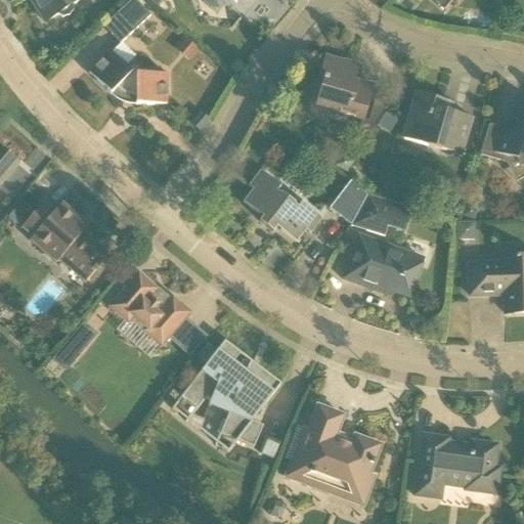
[(29,0),(45,24),(56,16),(62,19),(69,17),(73,12),(73,6),(81,0),(29,0)]
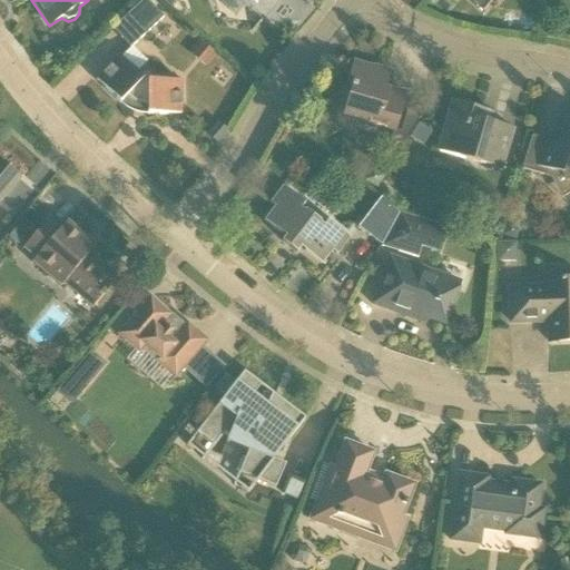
[(130,49),(164,19),(146,0),(144,0),(112,29),(130,49)]
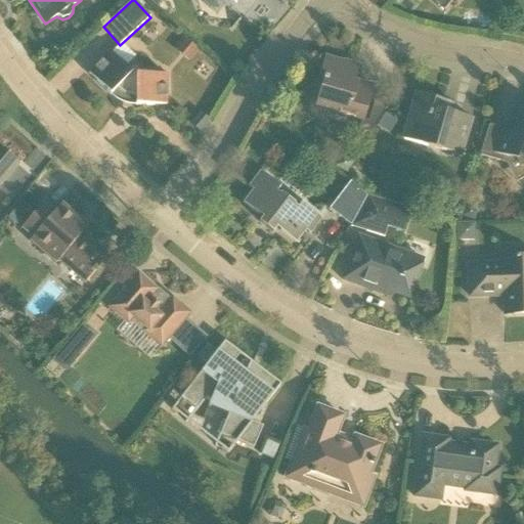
[(202,0),(203,1),(203,0),(219,0),(242,19),(255,3),(251,0),(202,0)]
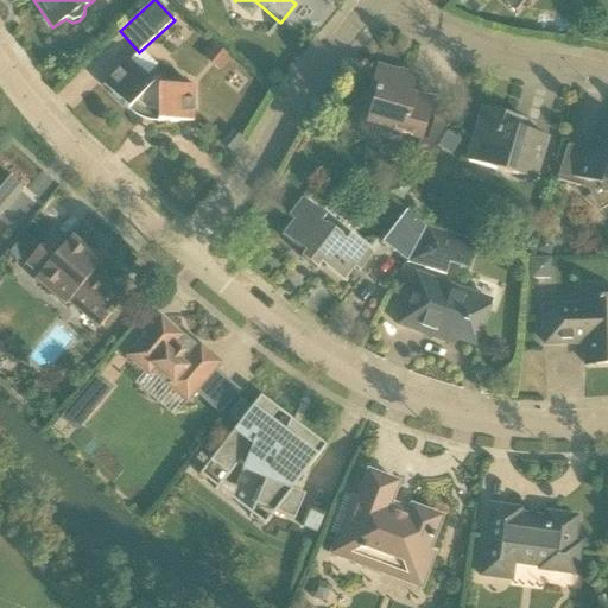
[(502,0),(517,12),(526,0),(502,0)]
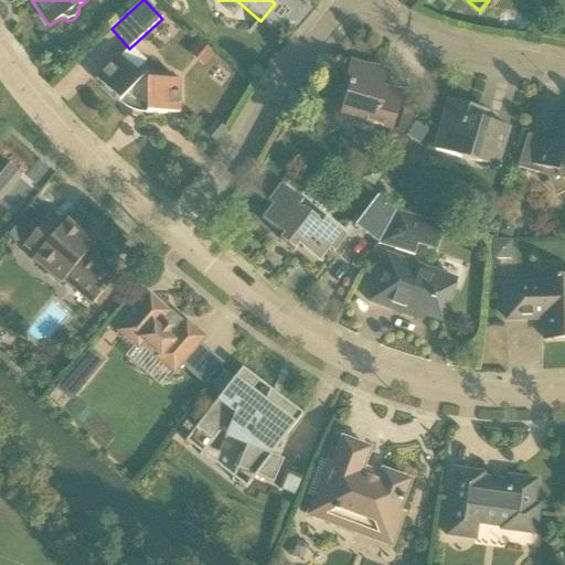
[(203,67),(214,55),(198,41),(187,52),(203,67)]
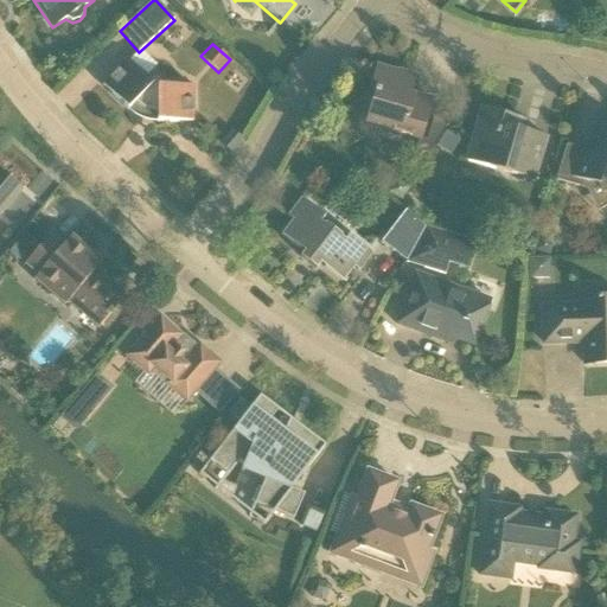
[(149,83),(145,78),(157,68),(141,51),(128,62),(127,61),(102,85),(128,112),(134,116),(141,120),(149,122),(157,123),(192,123),(192,88),(161,88),(161,85),(160,83),(159,82),(157,81),(155,81),(153,81),(151,82),(149,83)]
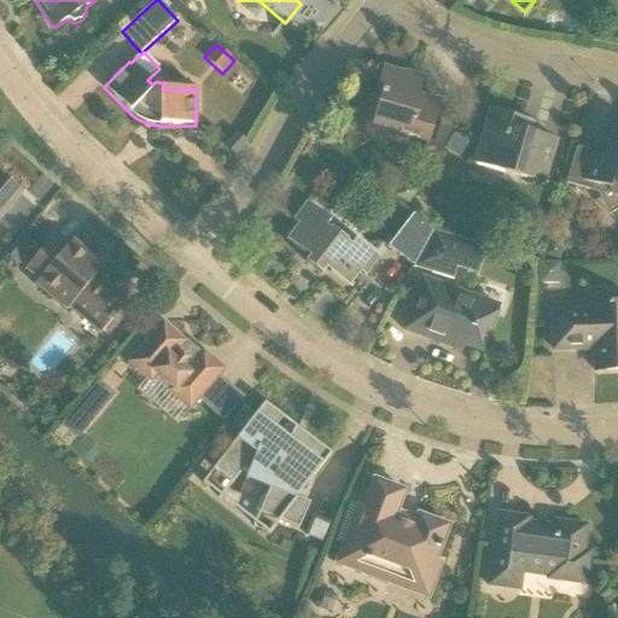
[(380,97),(374,117),(372,126),(395,132),(394,133),(427,143),(439,104),(415,97),(420,81),(383,69),(375,95),(380,97)]
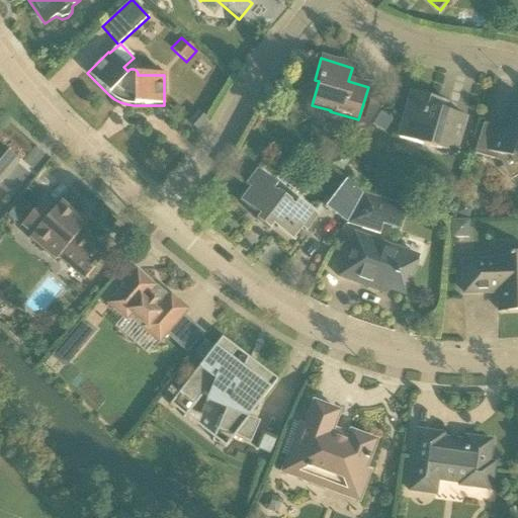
[(398,139),(422,146),(455,155),(466,118),(446,112),(449,102),(412,91),(400,132),(398,139)]
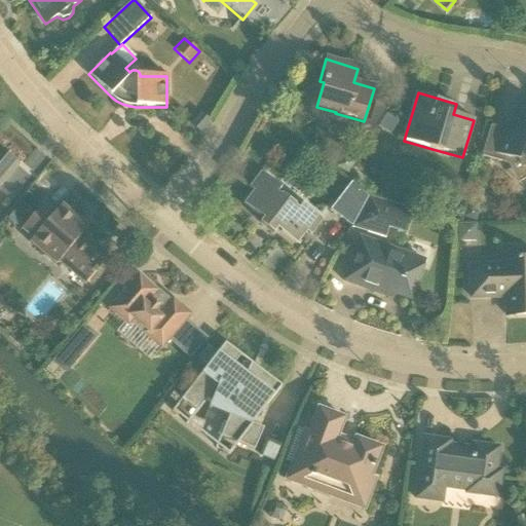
[(386,109),(375,105),(369,122),(363,121),(360,132),(371,135),(386,109)]
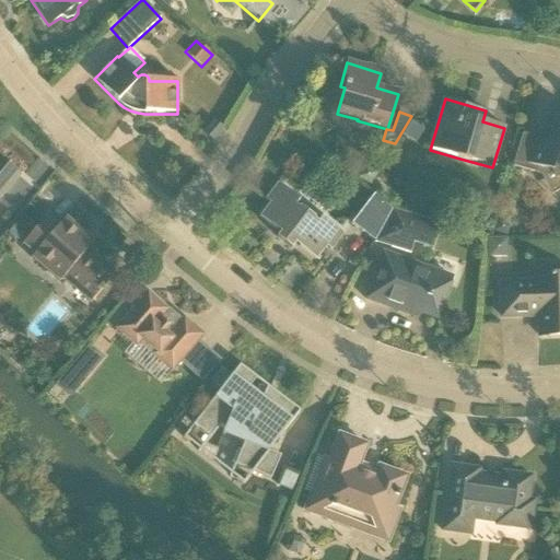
[(559,121),(556,120),(548,143),(522,136),(513,166),(540,175),(543,170),(551,172),(556,181),(559,177),(559,121)]
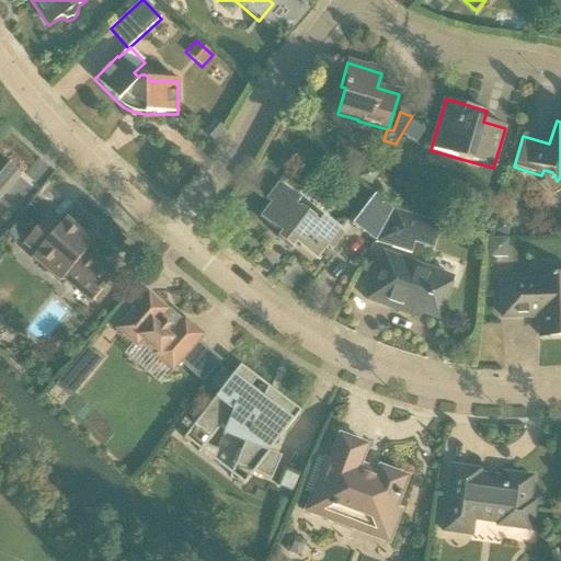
[(214,141),(224,129),(215,123),(205,135),(214,141)]
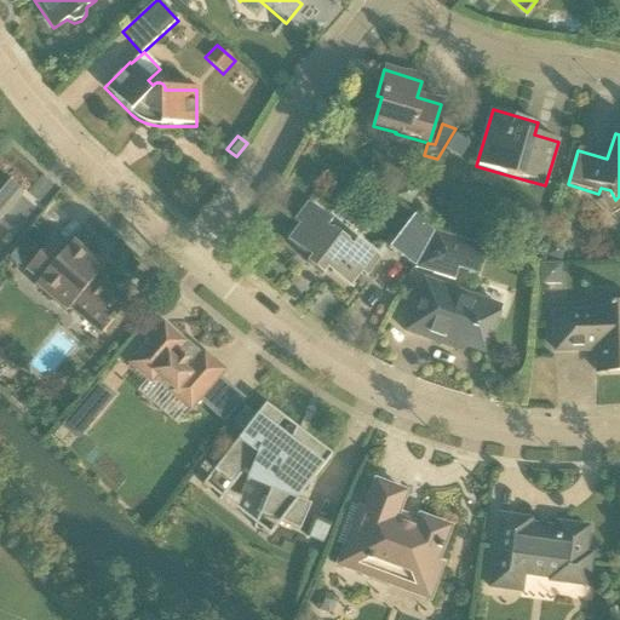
[(0,217),(21,195),(0,177),(0,217)]
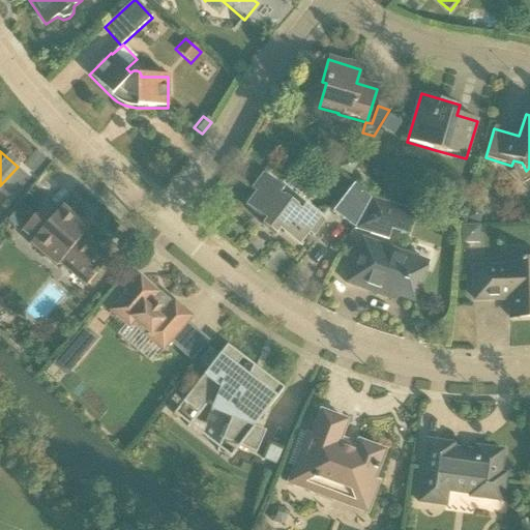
[(280,232),(299,246),(308,234),(314,237),(325,222),(304,206),(300,211),(297,208),(298,207),(284,197),(283,198),(280,195),(284,189),(263,174),(251,189),(255,193),(245,206),(265,221),(262,226),(275,236),(280,232)]
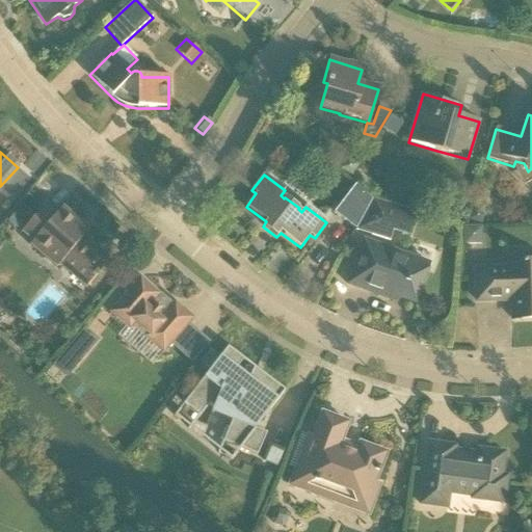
[(372,200),(355,185),(334,213),(355,230),(372,200)]
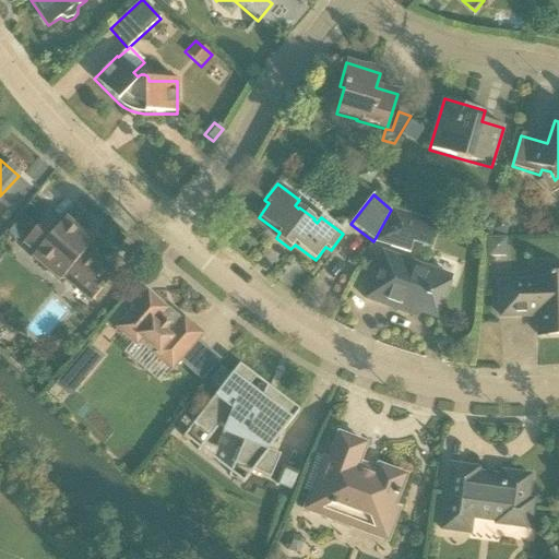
[(373,241),(409,254),(413,244),(420,218),(391,210),(373,241)]
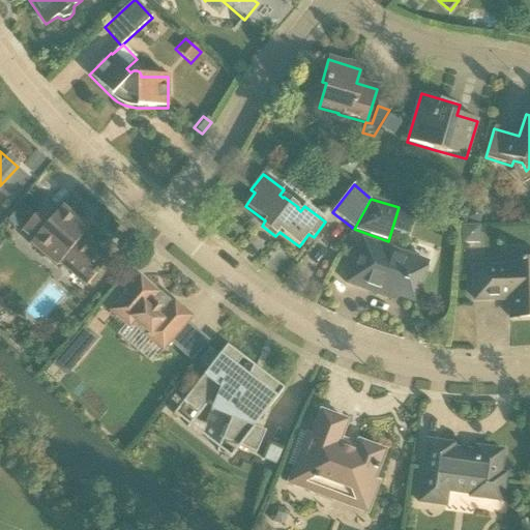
[(17,228),(29,212),(22,206),(8,222),(17,228)]
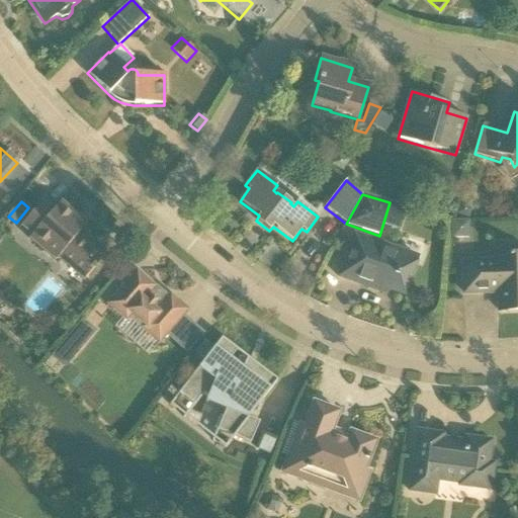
[(62,253),(88,276),(103,257),(78,235),(87,224),(62,201),(53,211),(42,201),(20,227),(31,236),(28,239),(55,261),(62,253)]
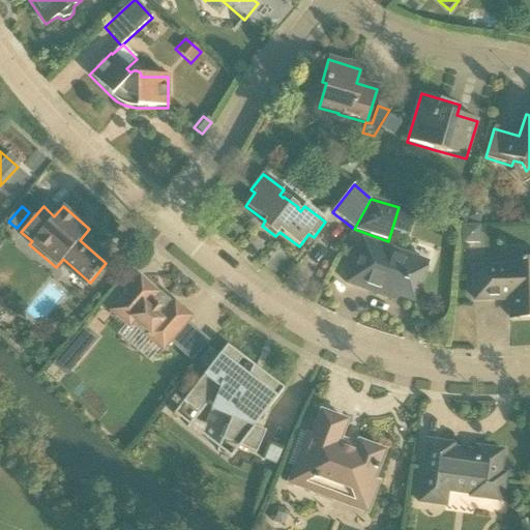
[(479,224),(481,216),(477,210),(471,207),(467,219),(479,224)]
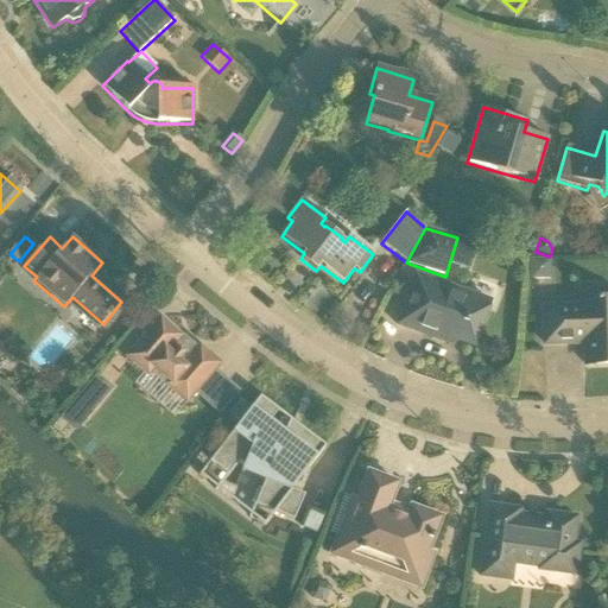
[(530,260),(530,280),(551,280),(550,259),(530,260)]
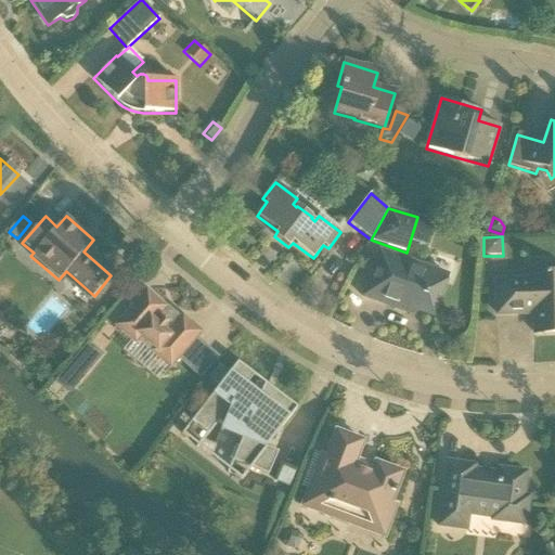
[(363,297),(395,309),(396,306),(408,310),(407,313),(413,315),(415,310),(433,315),(448,276),(379,252),(363,297)]
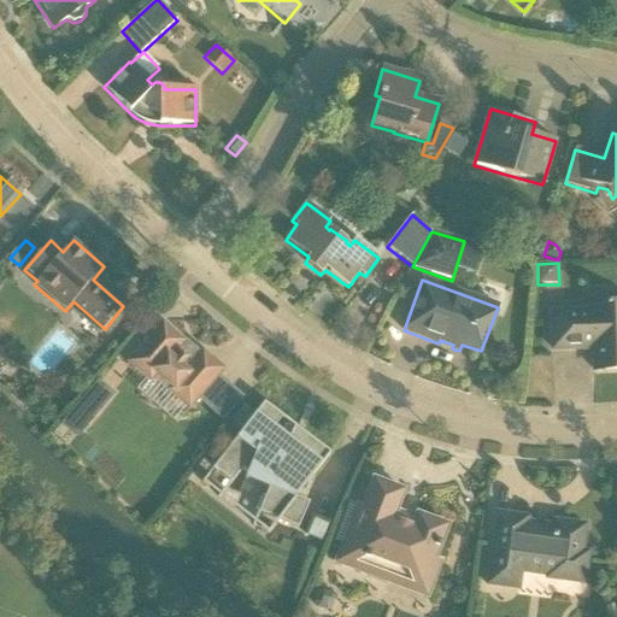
[(592,311),(551,312),(553,350),(582,348),(582,345),(593,345),(594,371),(616,369),(616,304),(610,305),(610,303),(606,303),(606,305),(592,306),(592,311)]
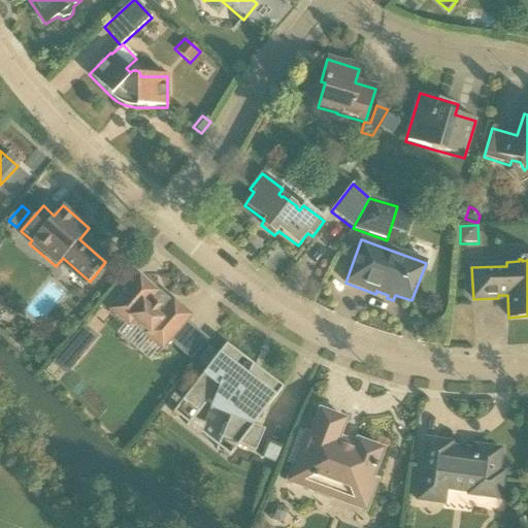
[(175,329),(189,314),(173,300),(169,305),(157,294),(158,293),(142,279),(134,289),(131,286),(109,310),(125,324),(128,321),(162,351),(178,332),(175,329)]
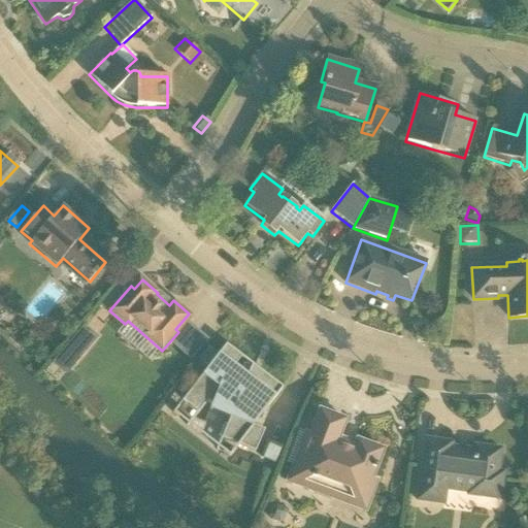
[(85,326),(68,344),(83,357),(98,338),(85,326)]
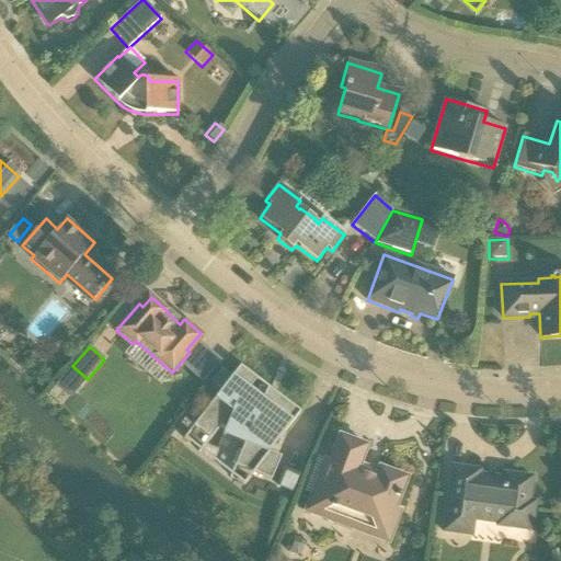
[(231,412),(251,427),(241,451),(238,450),(232,465),(271,481),(281,458),(270,453),(300,413),(240,366),(231,377),(221,369),(212,382),(221,390),(194,426),(210,439),(231,412)]
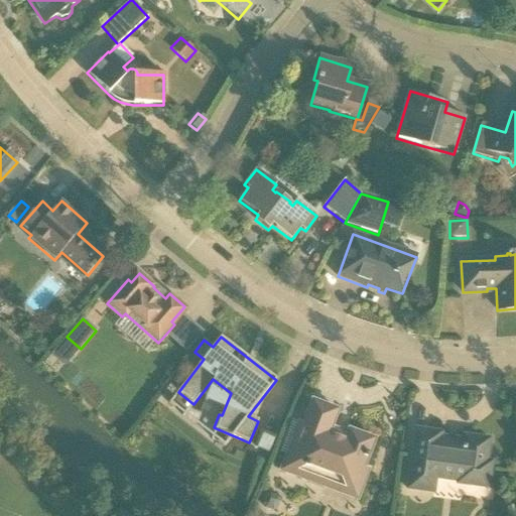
[(281,472),(358,500),(368,470),(364,469),(374,440),(349,430),(346,438),(330,432),(338,411),(312,401),(303,425),(299,423),(281,472)]
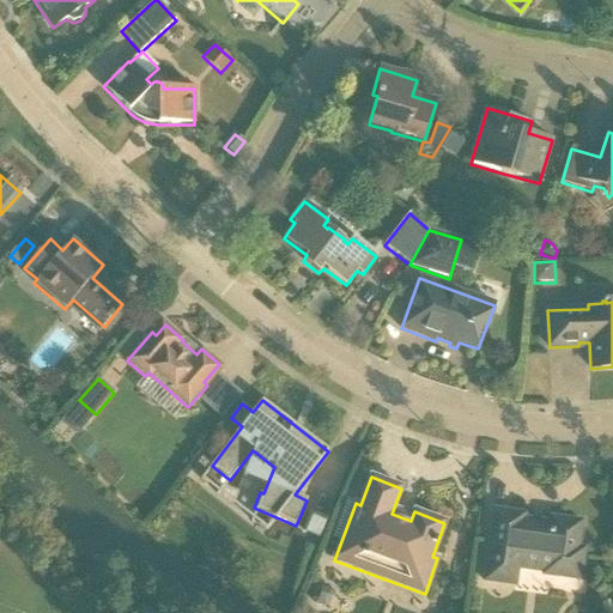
[(541,576),(556,577),(581,581),(584,550),(578,548),(582,522),(551,519),(550,527),(523,523),(526,515),(495,510),(484,582),(515,586),(517,570),(541,572),(541,576)]
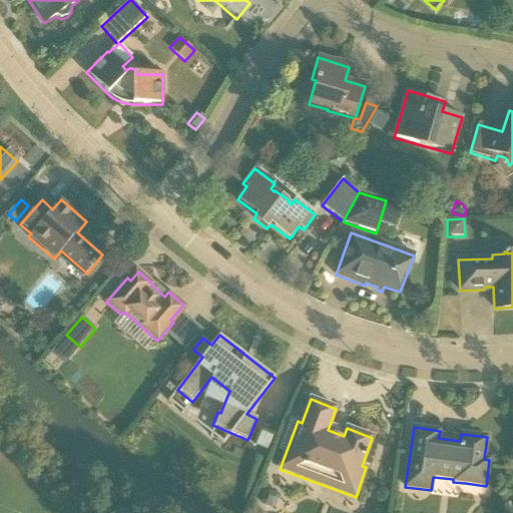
[(267,451),(273,437),(261,432),(254,446),(267,451)]
